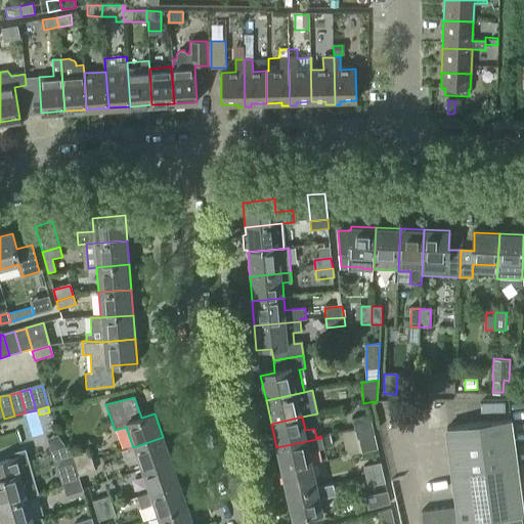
[(353,421),(355,430),(372,427),(369,417),(353,421)]
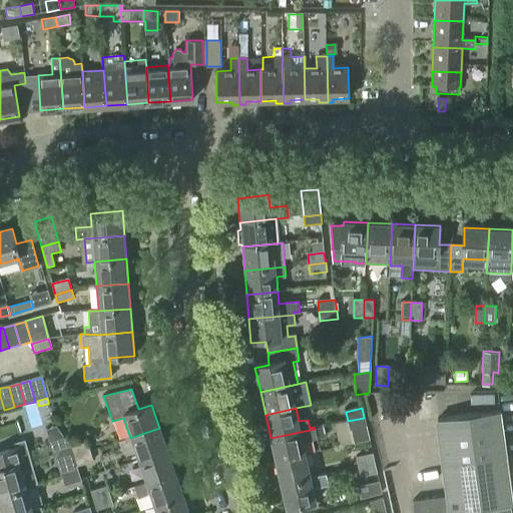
[(441,466),(507,458),(500,411),(435,420),(441,466)]
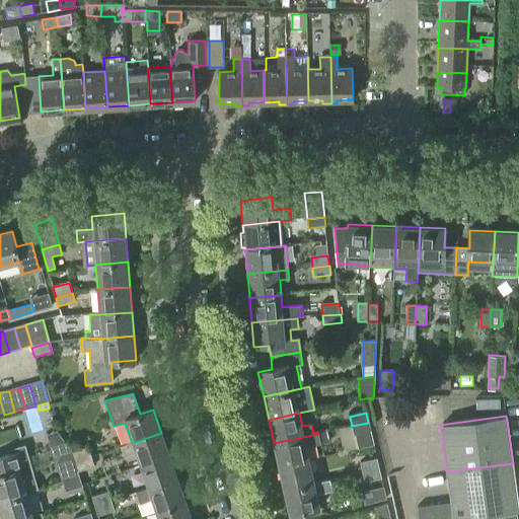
[(355,436),(357,436),(360,448),(373,445),(368,423),(352,426),(355,436)]
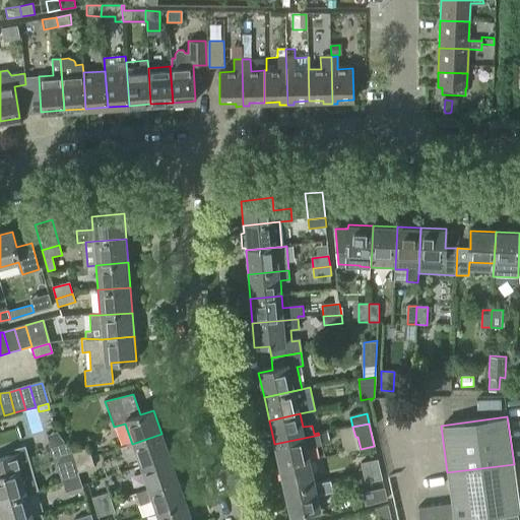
[(124,459),(135,455),(139,467),(170,456),(161,434),(132,444),(120,448),(124,459)]
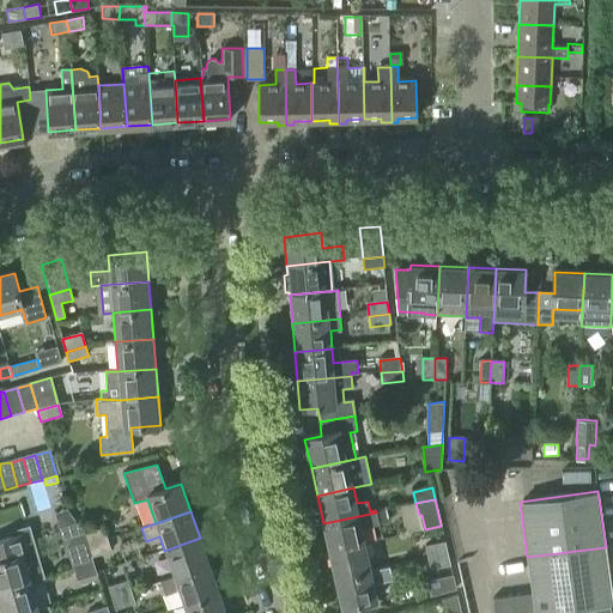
[(378,523),(376,513),(323,523),(329,552),(365,544),(362,528),(378,523)]
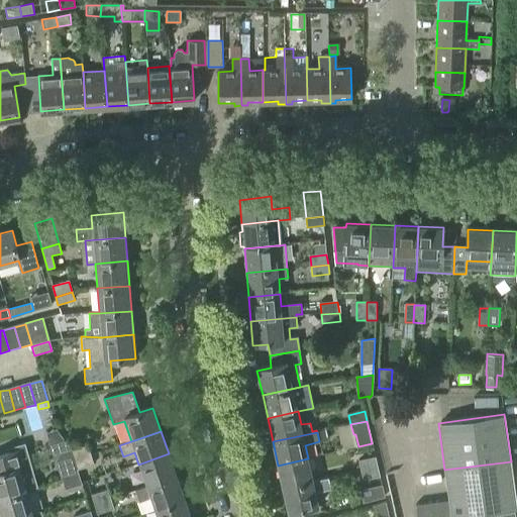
[(71,451),(74,460),(90,454),(87,446),(71,451)]
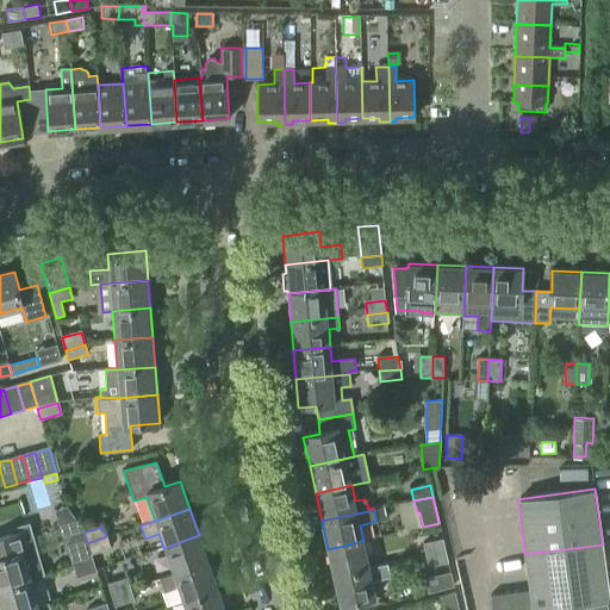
[(0,536),(0,553),(1,556),(0,556),(0,587),(31,579),(23,552),(27,551),(23,531),(0,536)]
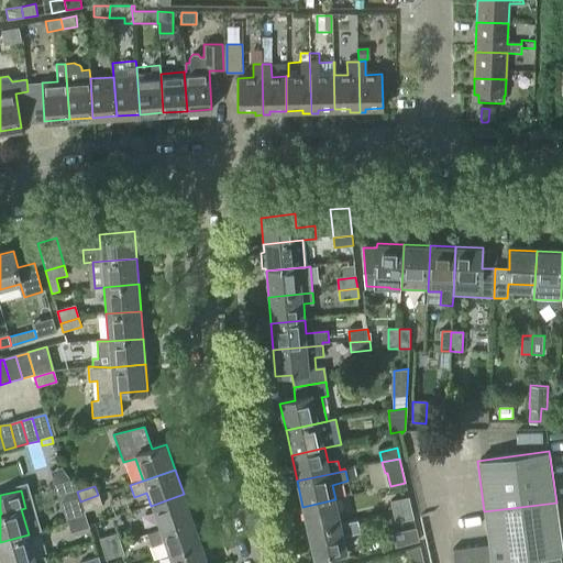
[(84,512),(80,501),(77,492),(76,490),(64,494),(61,503),(67,523),(85,518),(84,512)]
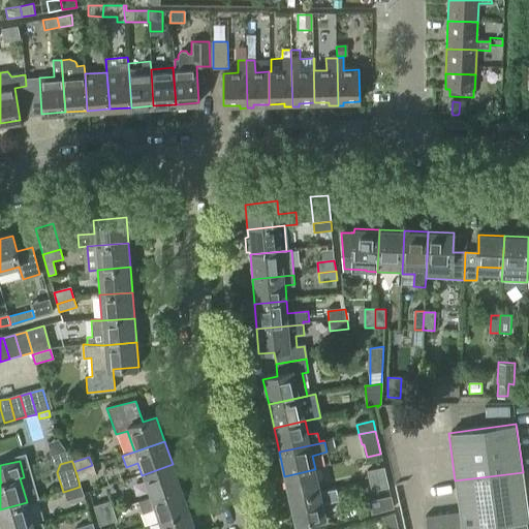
[(173,464),(142,475),(150,498),(138,501),(138,503),(152,498),(181,488),(173,464)]
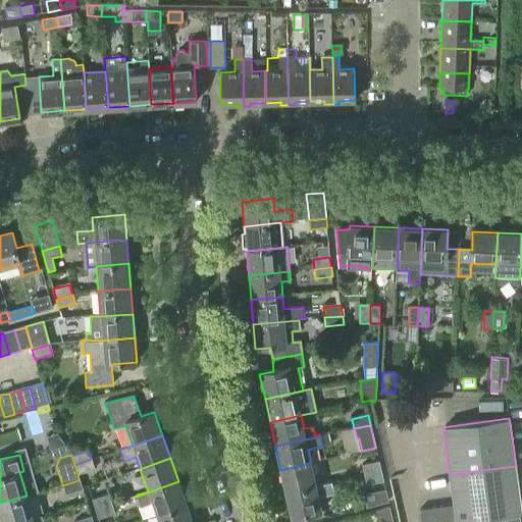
[(94,470),(91,459),(74,465),(77,475),(94,470)]
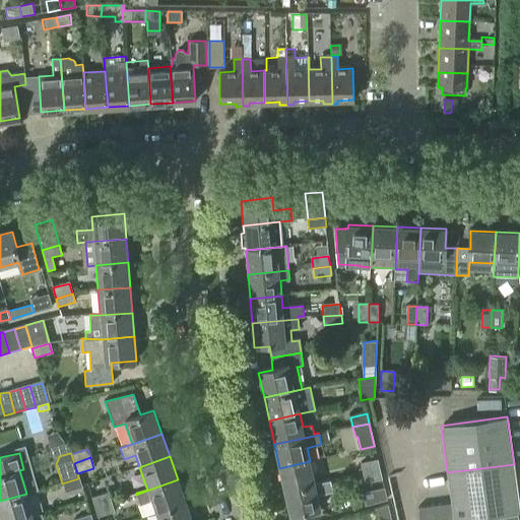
[(330,480),(315,483),(310,461),(279,468),(284,493),(330,482),(330,480)]
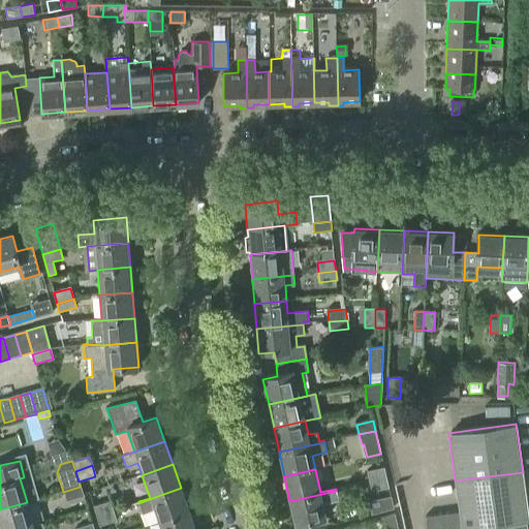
[(370,483),(386,479),(384,469),(368,473),(370,483)]
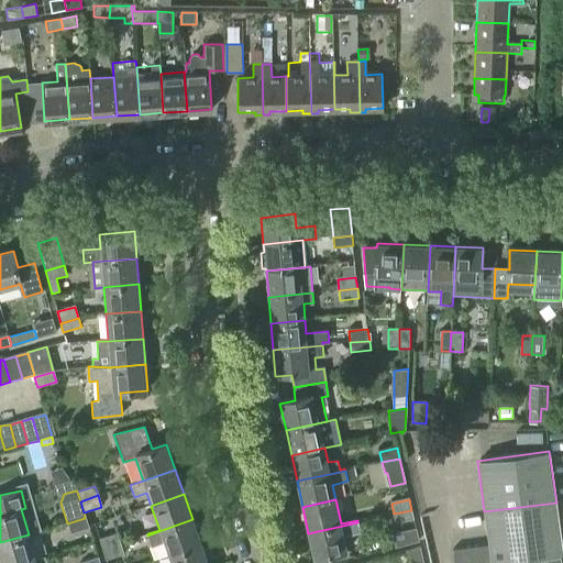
[(556,503),(484,511),(488,544),(452,550),(453,562),(528,562),(561,555),(562,555),(562,541),(562,533),(562,532),(562,518),(559,519),(556,503)]
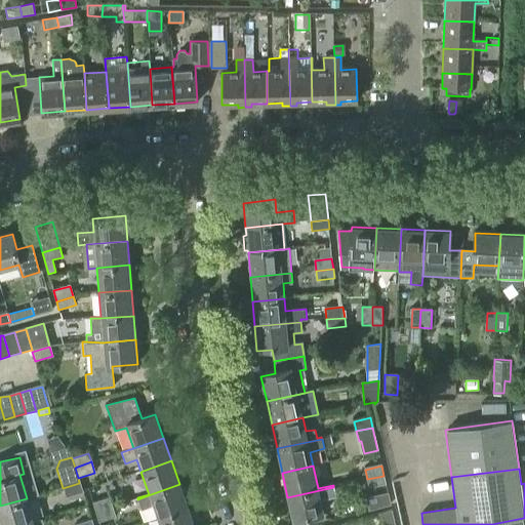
[(367,479),(369,489),(386,485),(384,476),(367,479)]
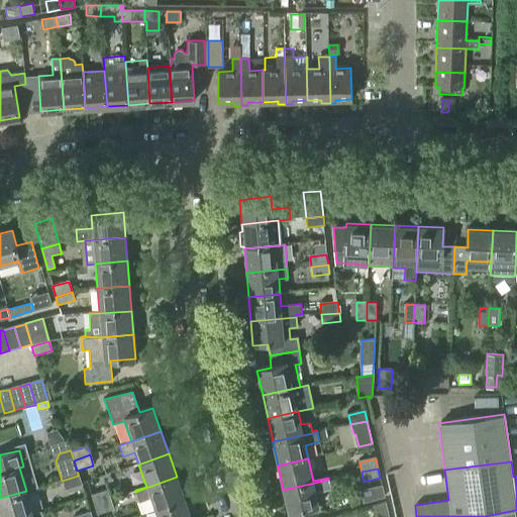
[(65,491),(81,486),(78,476),(62,481),(65,491)]
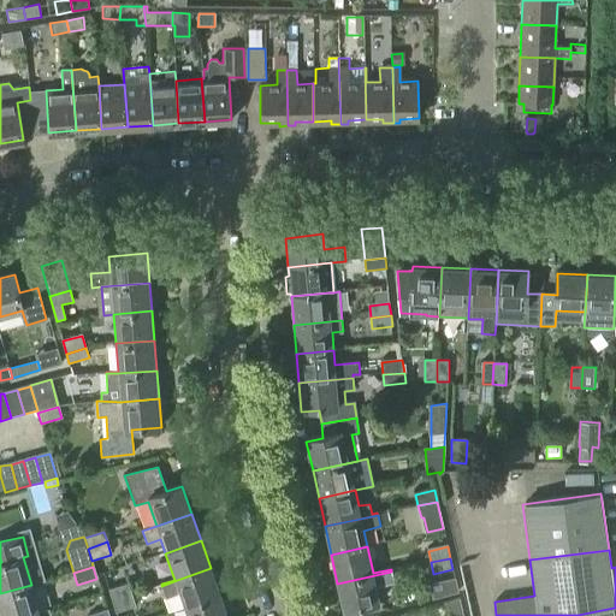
[(161,586),(165,598),(179,593),(184,608),(220,596),(211,568),(177,580),(161,586)]
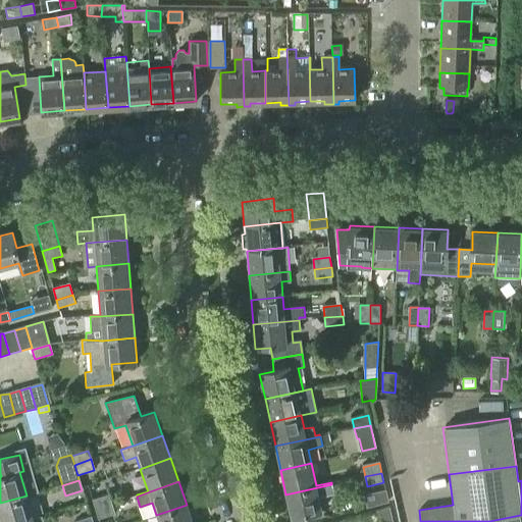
[(321,511),(318,497),(334,493),(331,484),(285,494),(292,518),(321,511)]
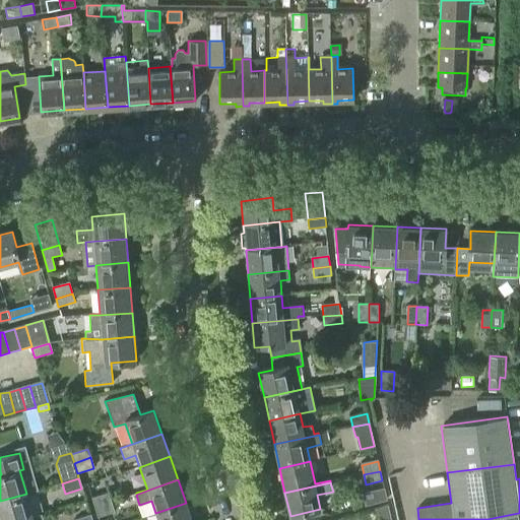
[(387,500),(384,488),(362,493),(365,506),(387,500)]
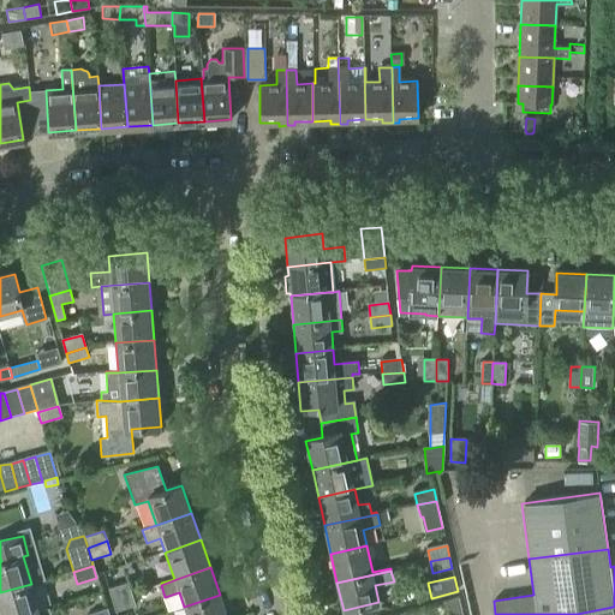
[(27,614),(39,611),(31,584),(0,592),(0,609),(1,614),(27,614)]
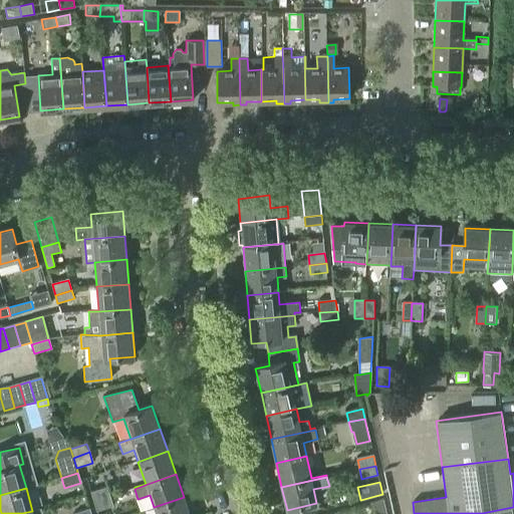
[(94,502),(109,497),(106,488),(91,493),(94,502)]
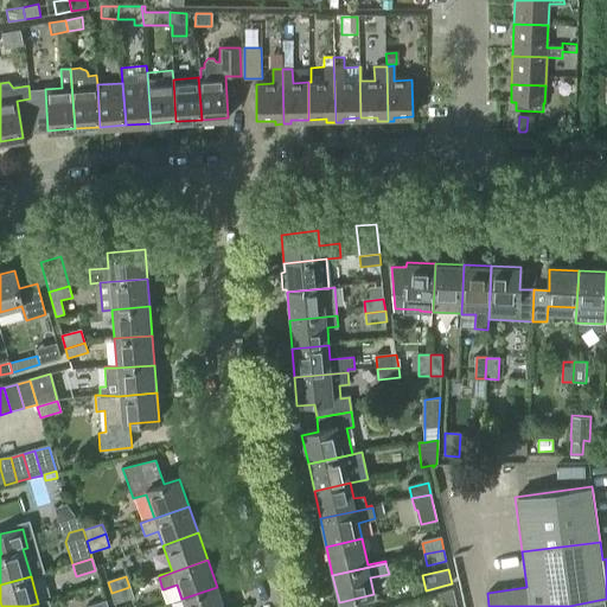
[(115,605),(133,599),(129,587),(112,593),(115,605)]
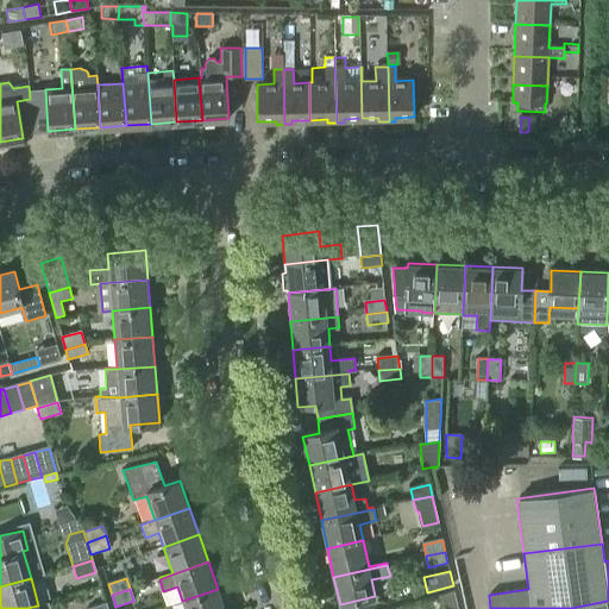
[(224,608),(218,589),(182,601),(184,608),(224,608)]
